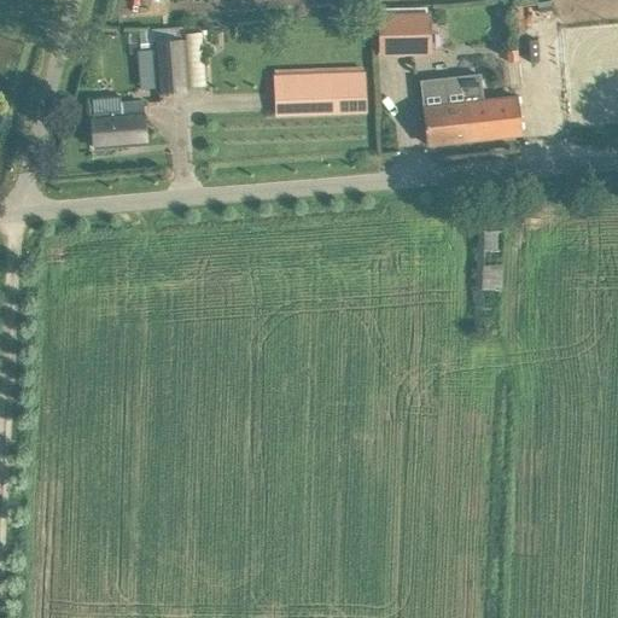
[(427,11),(379,12),(382,53),(429,52),(427,11)]
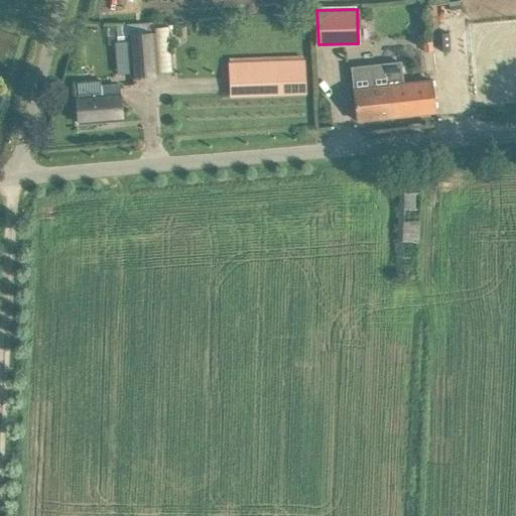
[(155,74),(151,20),(127,22),(131,76),(155,74)]
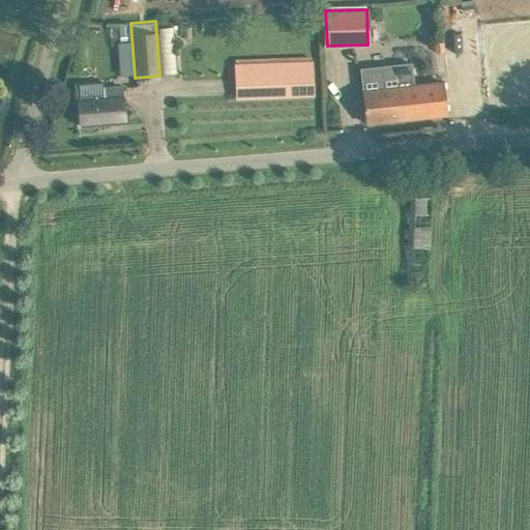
[(238,96),(314,94),(313,60),(237,63),(238,96)]
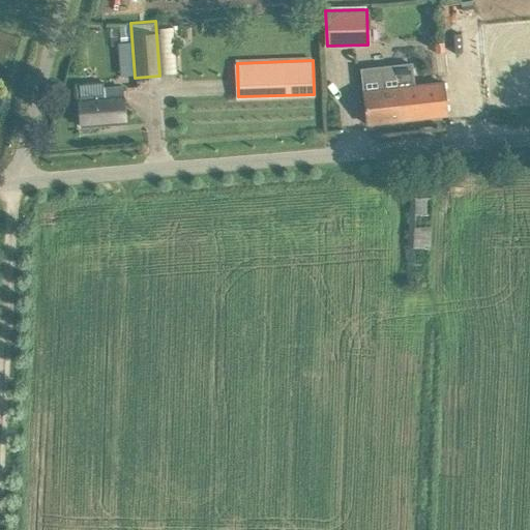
[(362,91),(363,102),(366,123),(446,115),(443,83),(362,91)]
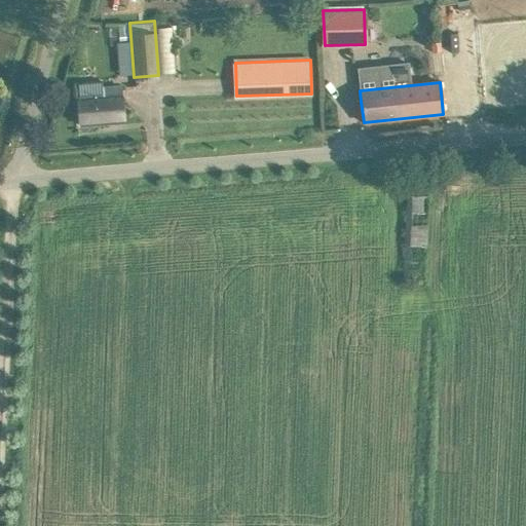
[(80,125),(123,121),(120,86),(102,88),(102,97),(78,99),(80,125)]
